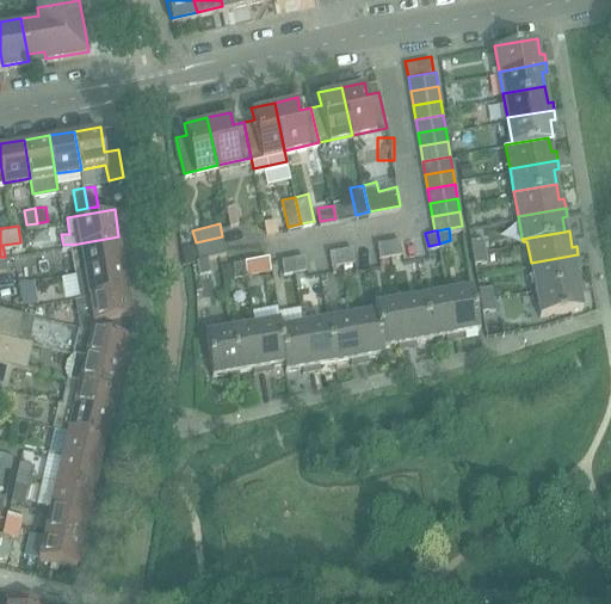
[(470,236),(471,248),(486,246),(485,234),(470,236)]
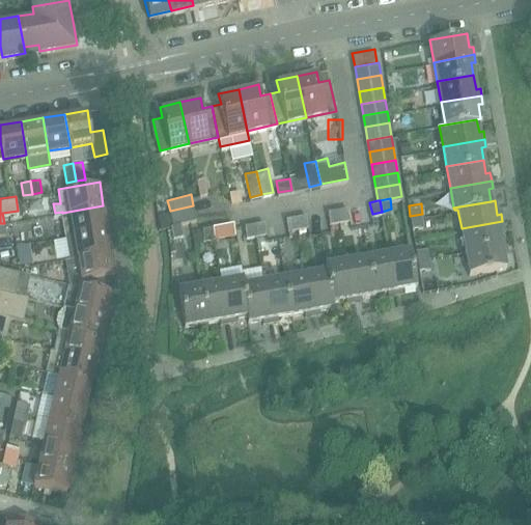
[(62,213),(66,235),(107,228),(103,205),(62,213)]
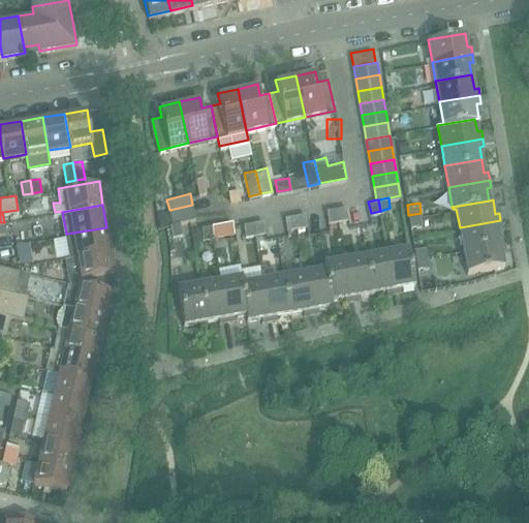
[(192,205),(169,210),(172,222),(180,220),(195,217),(192,205)]
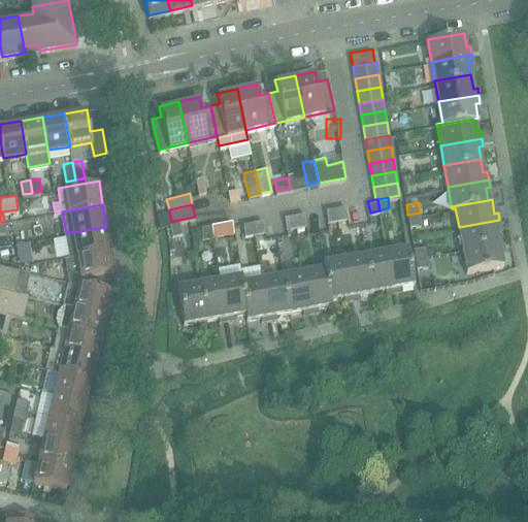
[(345,204),(335,206),(337,218),(348,216),(345,204)]
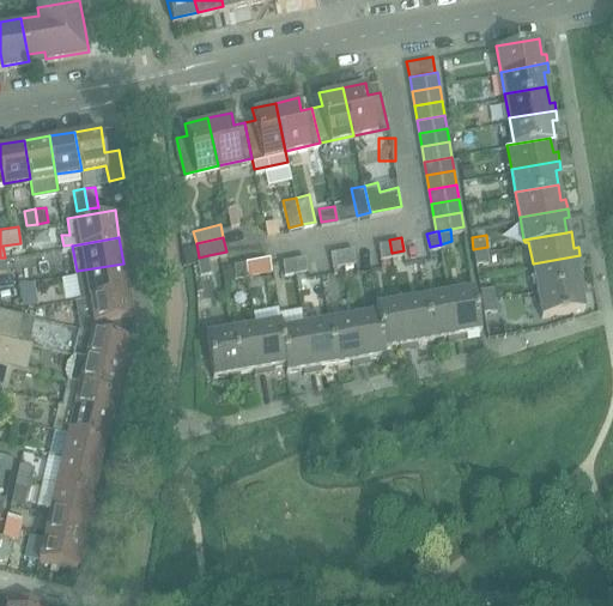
[(392,253),(389,240),(378,241),(381,254),(392,253)]
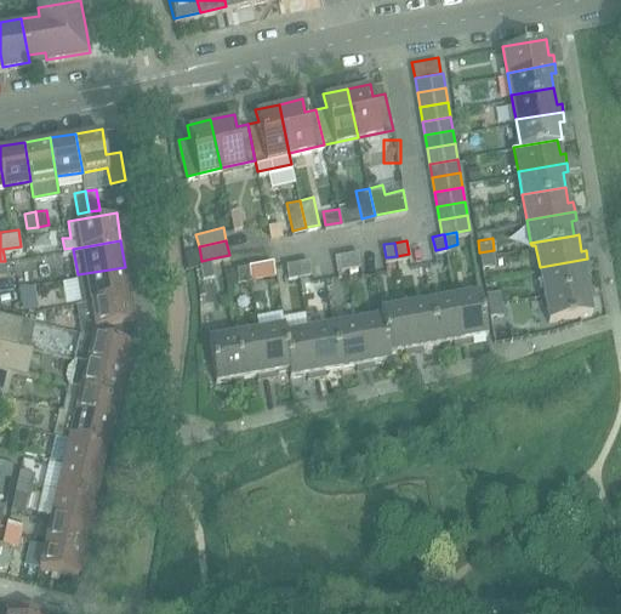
[(358,249),(346,250),(348,265),(360,262),(358,249)]
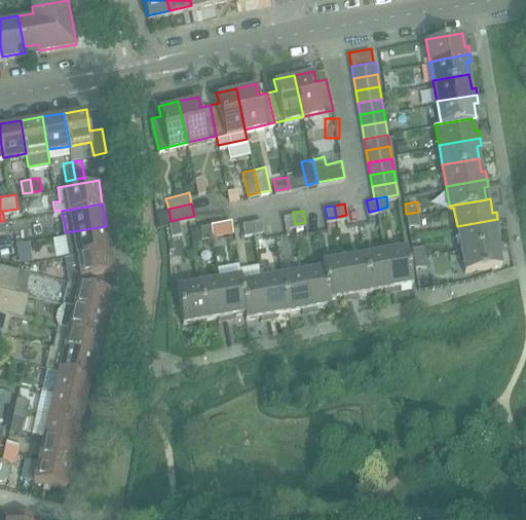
[(295,224),(293,212),(283,214),(285,225),(295,224)]
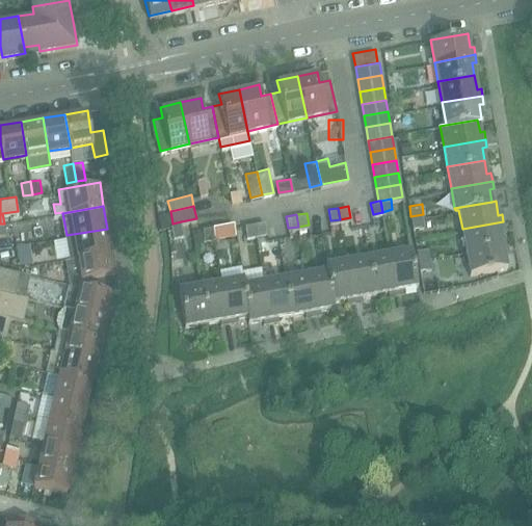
[(423,214),(410,216),(413,227),(425,225),(423,214)]
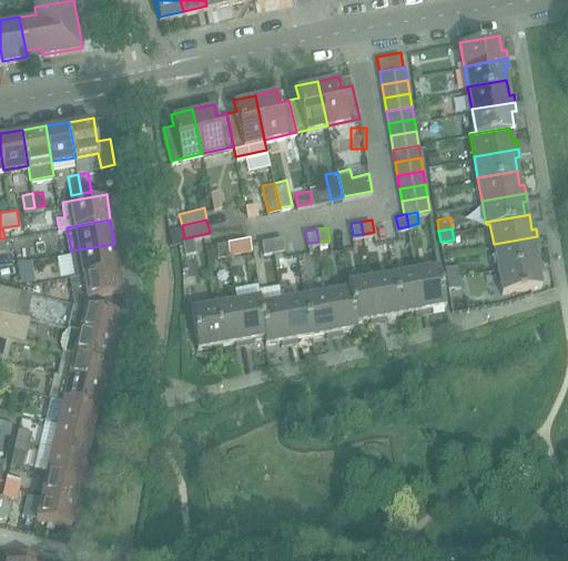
[(283,235),(272,236),(274,248),(285,247),(283,235)]
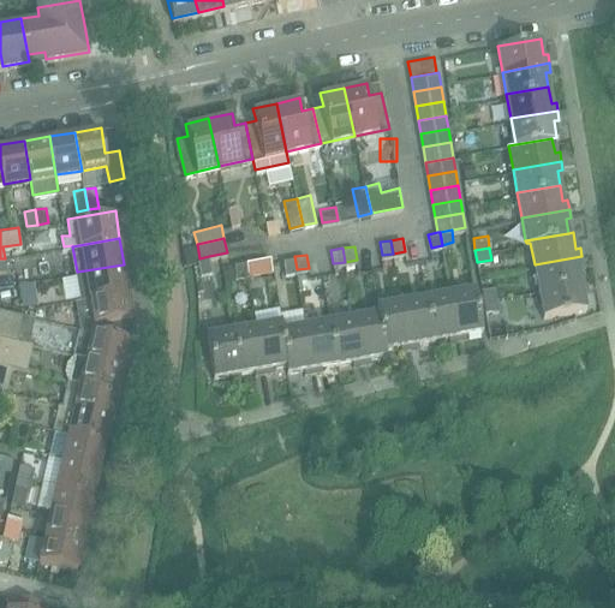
[(209,256),(199,258),(197,258),(201,272),(212,269),(209,256)]
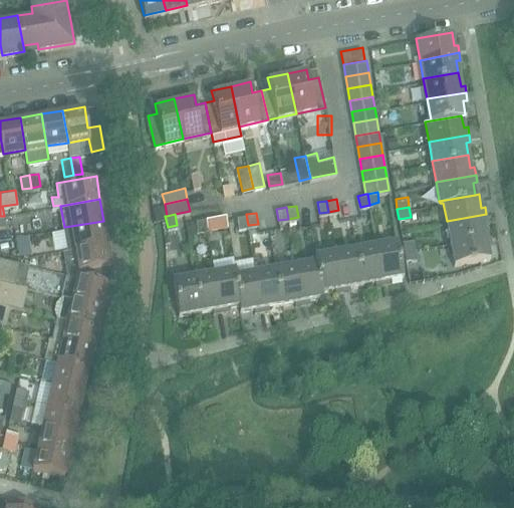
[(248,225),(246,214),(236,216),(238,227),(248,225)]
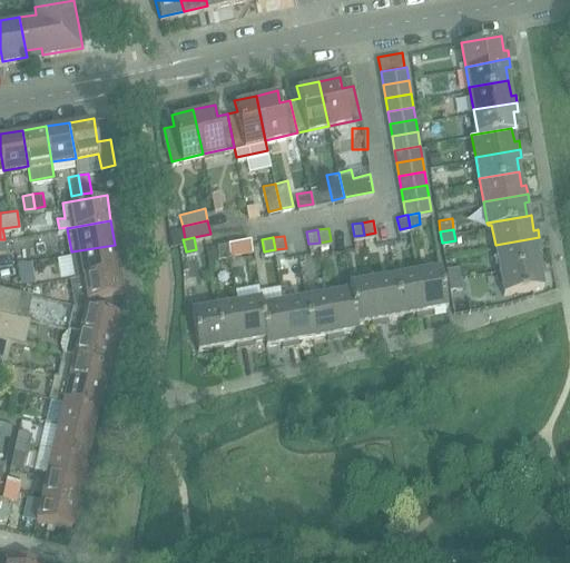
[(495,245),(499,267),(539,260),(537,247),(541,246),(539,237),(495,245)]
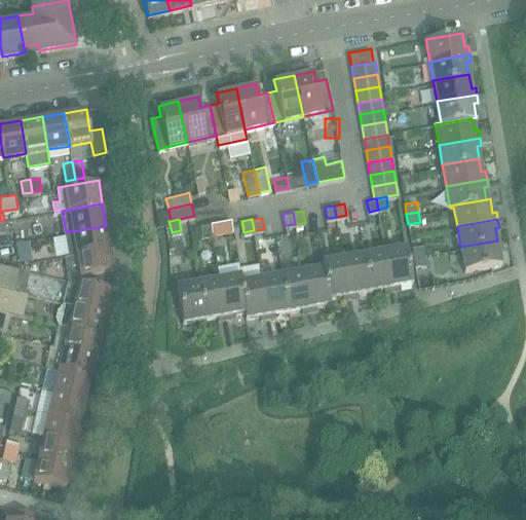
[(220,221),(210,222),(212,234),(222,232),(220,221)]
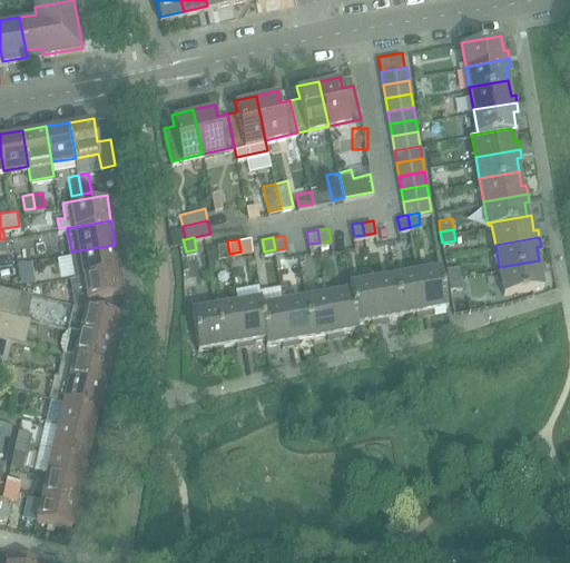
[(229,254),(227,240),(216,243),(218,255),(229,254)]
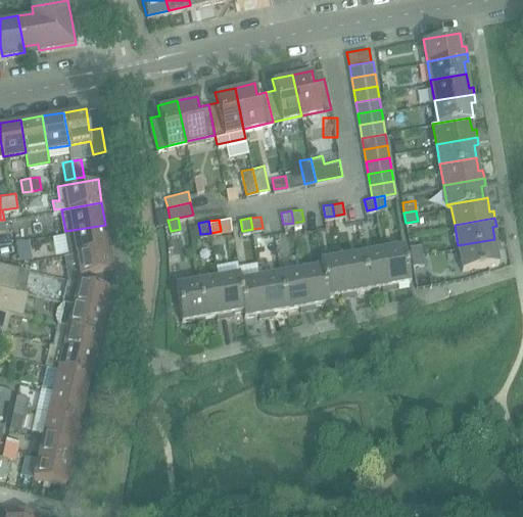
[(76,251),(76,252),(109,246),(105,225),(65,231),(68,252),(76,251)]
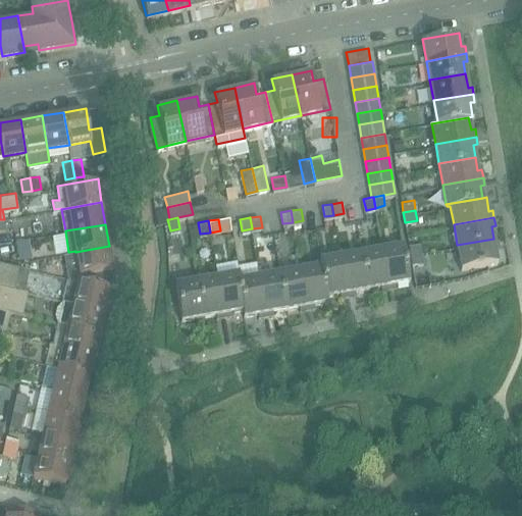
[(15,239),(17,248),(30,246),(29,237),(15,239)]
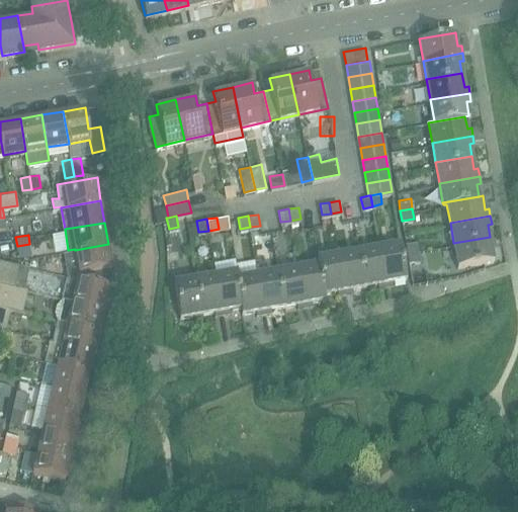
[(490,237),(453,243),(457,264),(493,258),(491,245),(495,244),(494,236),(490,237)]
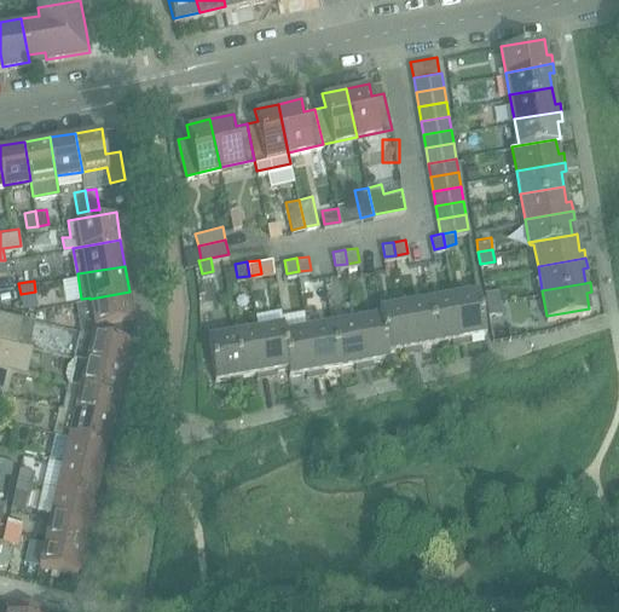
[(484,288),(486,300),(501,298),(498,286),(484,288)]
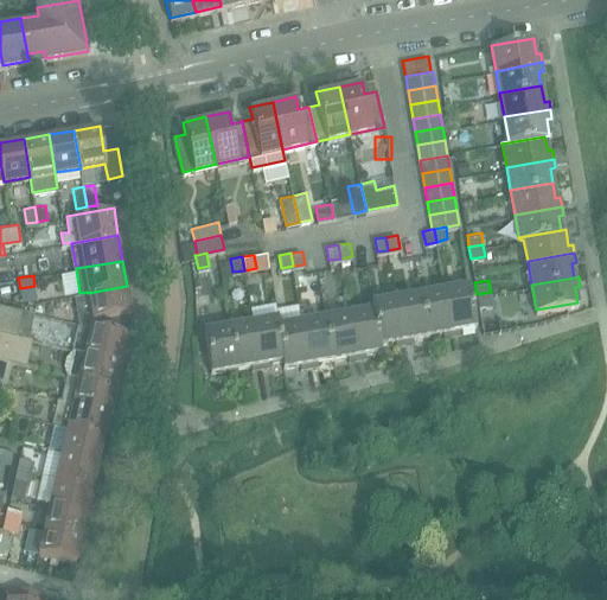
[(468,282),(443,287),(453,336),(458,334),(457,327),(475,324),(468,282)]
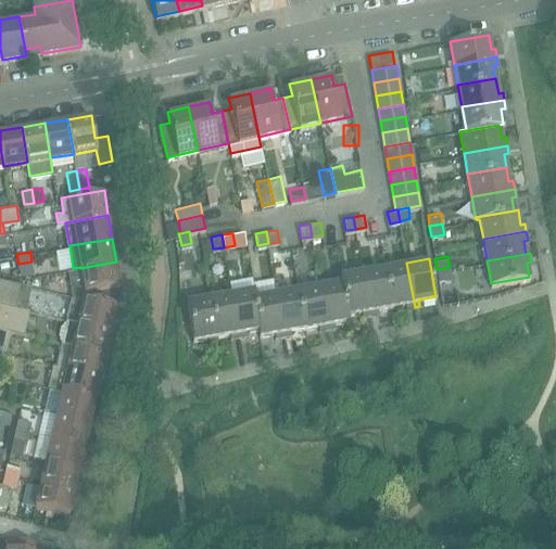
[(83,296),(96,299),(117,304),(121,289),(116,262),(80,268),(85,291),(83,296)]
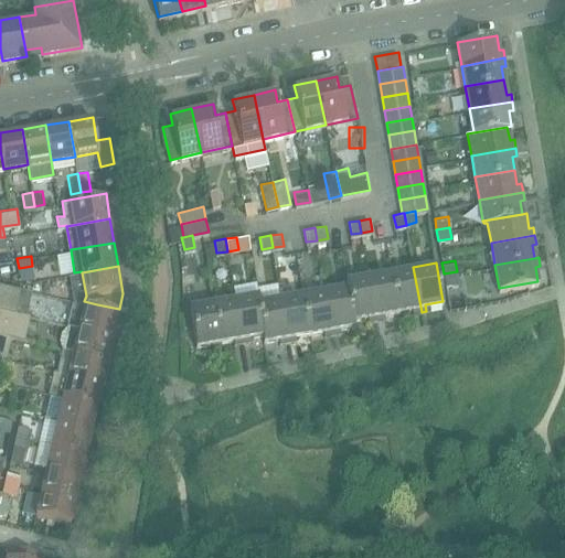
[(413,267),(391,270),(397,309),(414,307),(415,313),(422,312),(413,267)]
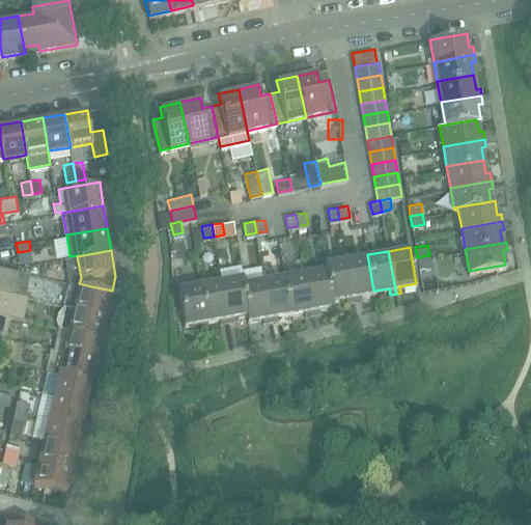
[(367,254),(346,257),(355,301),(359,300),(358,294),(373,291),(367,254)]
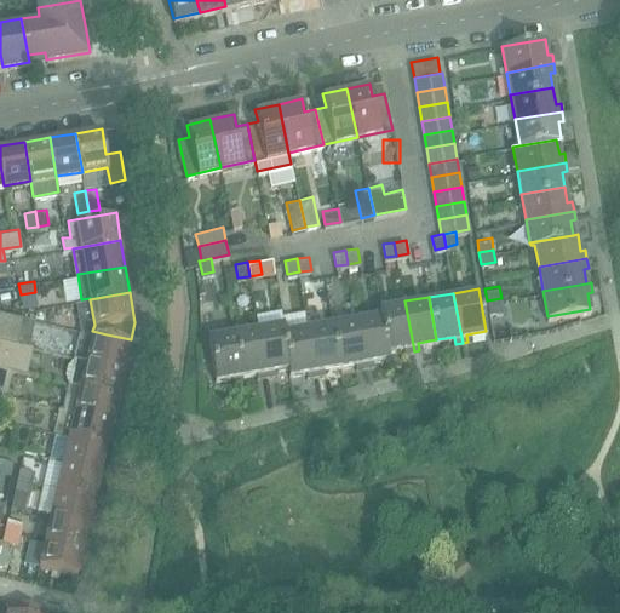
[(501,298),(487,301),(489,313),(503,310),(501,298)]
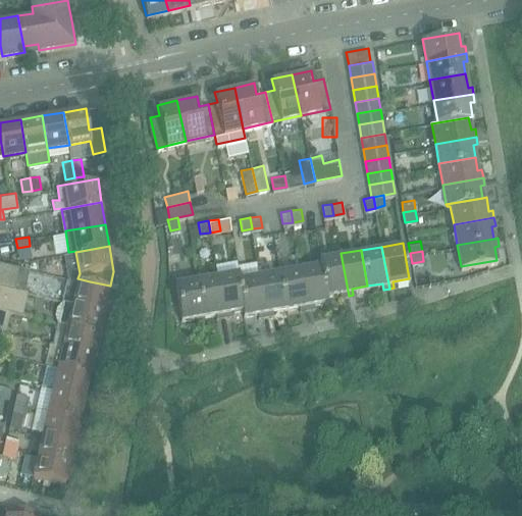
[(320,257),(321,263),(323,263),(328,293),(342,291),(343,297),(349,296),(341,253),(320,257)]
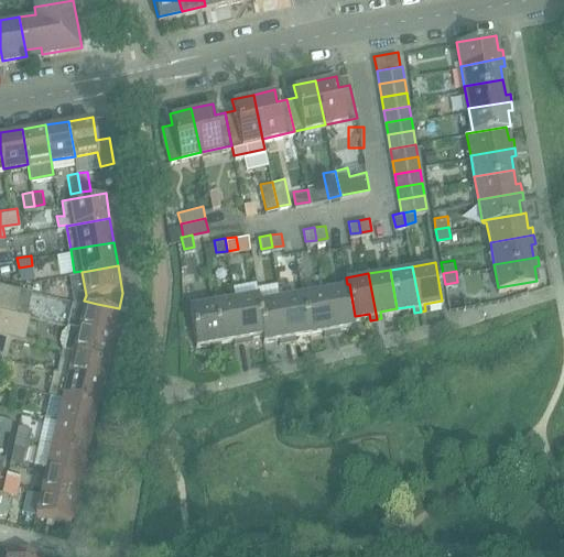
[(0,281),(0,306),(15,310),(15,308),(21,286),(0,281)]
